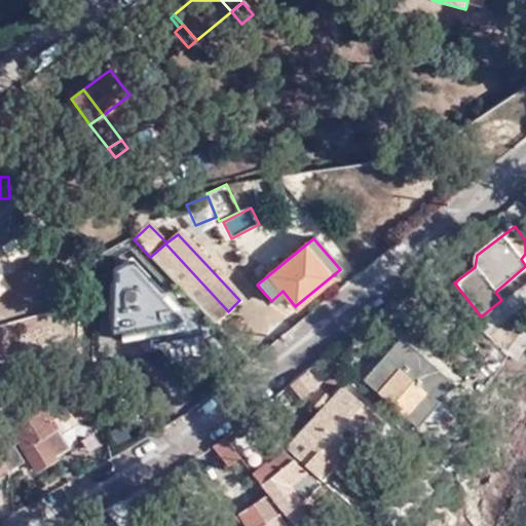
[(228,311),(165,243),(150,257),(215,324),(228,311)]
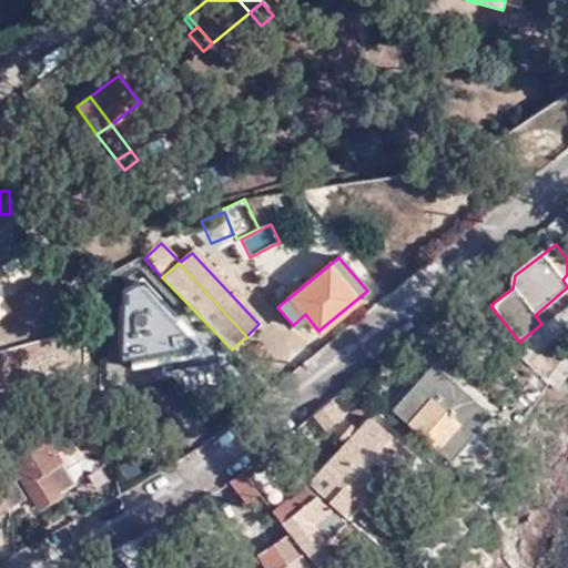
[(567,302),(567,287),(535,315),(541,324),(567,302)]
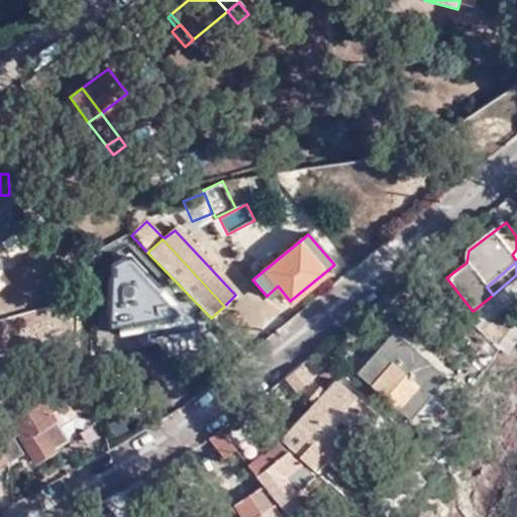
[(48,309),(48,323),(57,323),(57,339),(91,339),(91,309),(48,309)]
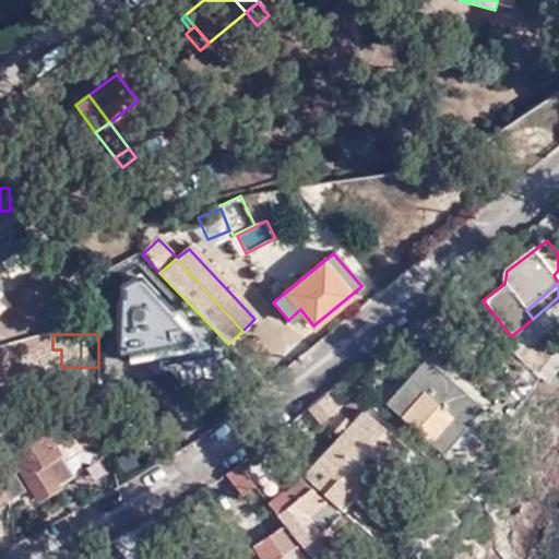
[(390,395),(389,406),(438,454),(463,429),(459,424),(473,409),(472,400),(430,360),(425,359),(390,395)]
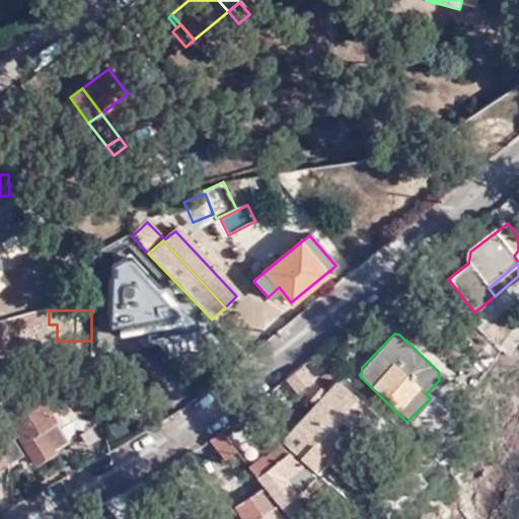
[(313,381),(301,366),(287,377),(298,392),(313,381)]
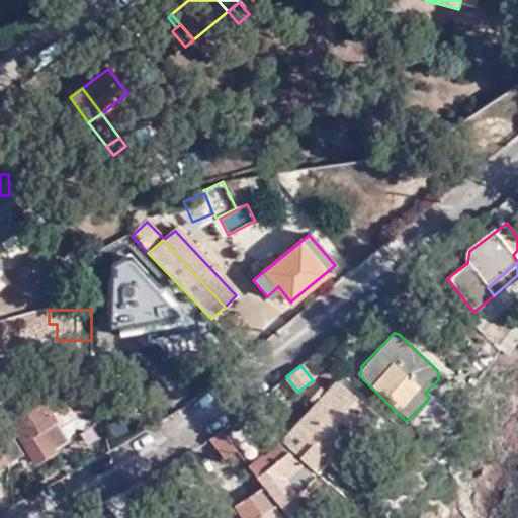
[(338,382),(283,441),(319,473),(330,461),(319,450),(331,437),(342,447),(360,427),(349,417),(362,404),(338,382)]
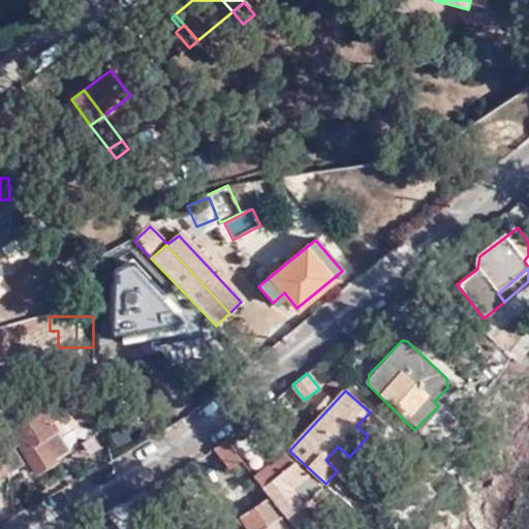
[(56,396),(0,429),(0,433),(7,472),(7,474),(22,466),(16,455),(22,450),(36,472),(68,449),(61,437),(53,426),(68,415),(56,396)]
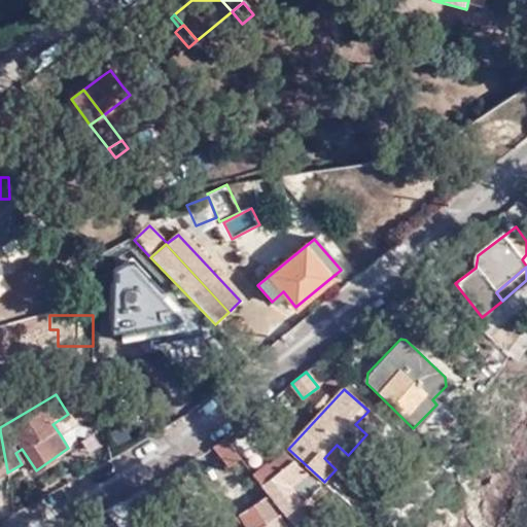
[(380,421),(369,411),(355,424),(366,434),(380,421)]
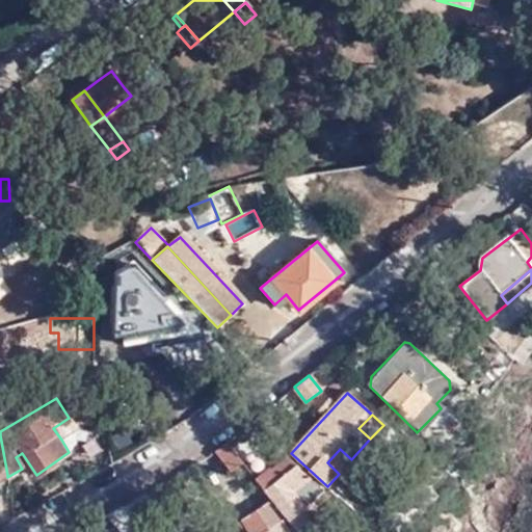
[(76,429),(69,418),(53,428),(61,440),(76,429)]
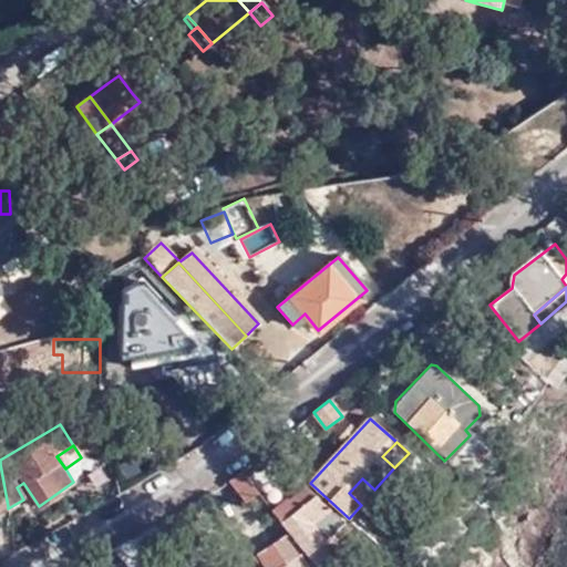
[(246,503),(258,493),(240,472),(228,482),(246,503)]
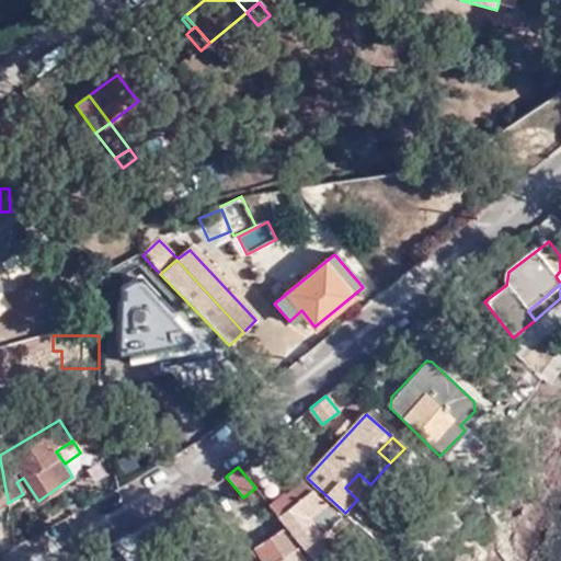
[(357,500),(370,484),(358,473),(345,488),(357,500)]
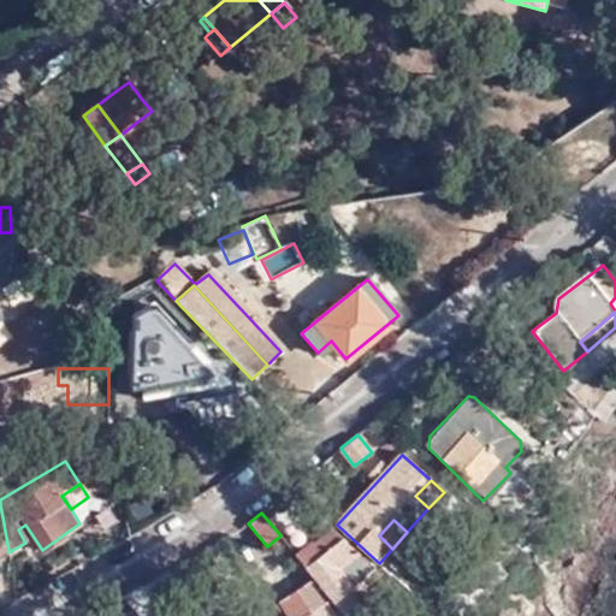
[(335,528),(298,556),(337,602),(354,590),(377,568),(335,528)]
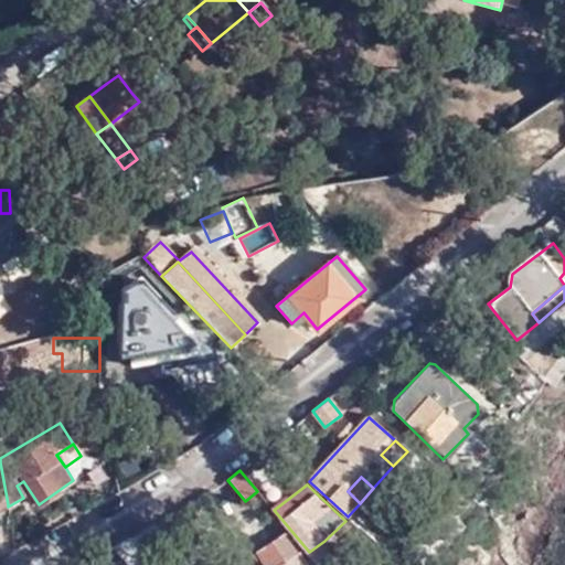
[(148,525),(129,537),(150,562),(167,548),(148,525)]
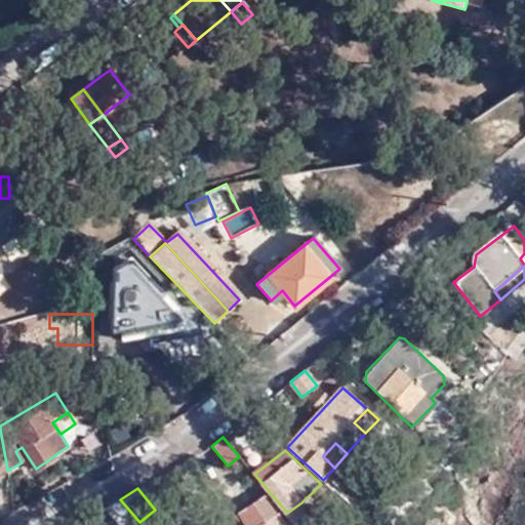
[(297,524),(295,522),(292,519),(288,523),(274,500),(267,495),(240,513),(247,524),(297,524)]
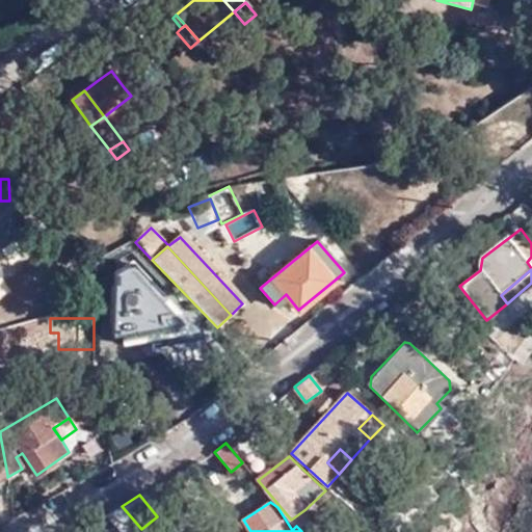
[(143,531),(141,529),(122,506),(104,515),(118,531),(143,531)]
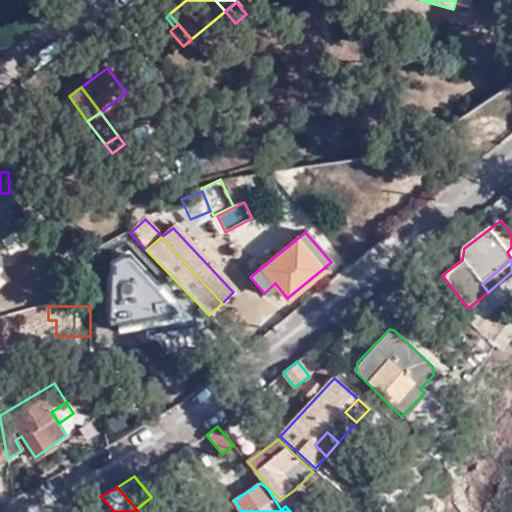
[(301,499),(294,490),(280,500),(285,506),(288,509),(301,499)]
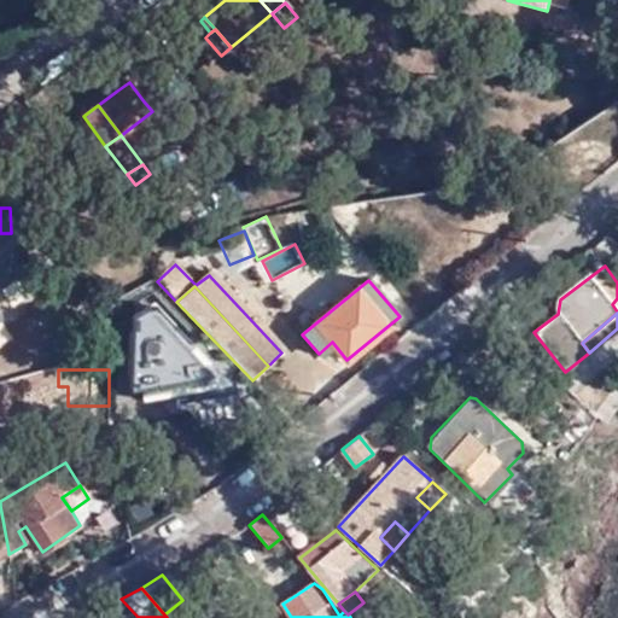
[(266,617),(275,610),(264,595),(256,604),(266,617)]
